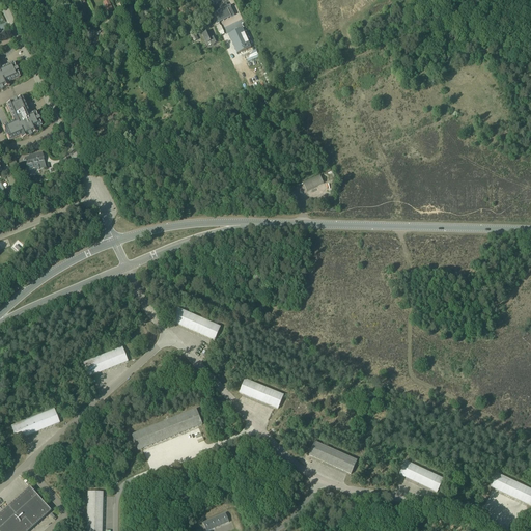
[(108,1),(103,3),(107,14),(113,10),(108,1)]
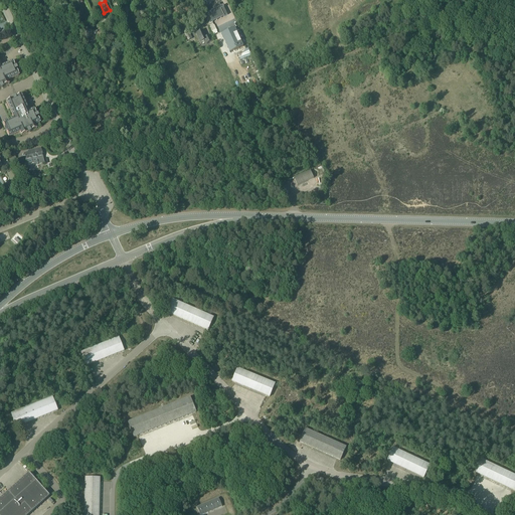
[(223,6),(208,13),(210,18),(212,22),(227,15),(224,8),(223,6)]
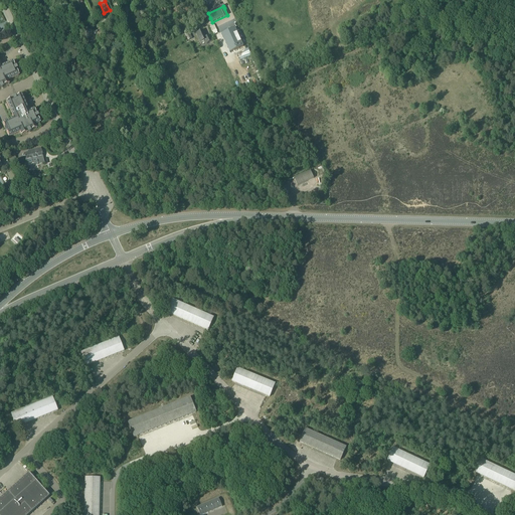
[(222,34),(230,53),(244,46),(242,42),(238,32),(237,32),(235,28),(222,34)]
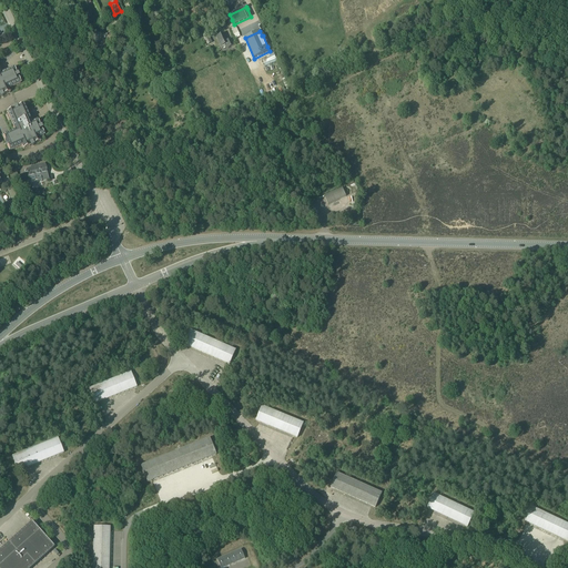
[(229,48),(235,46),(232,39),(229,41),(225,33),(217,37),(222,47),(226,44),(229,48)]
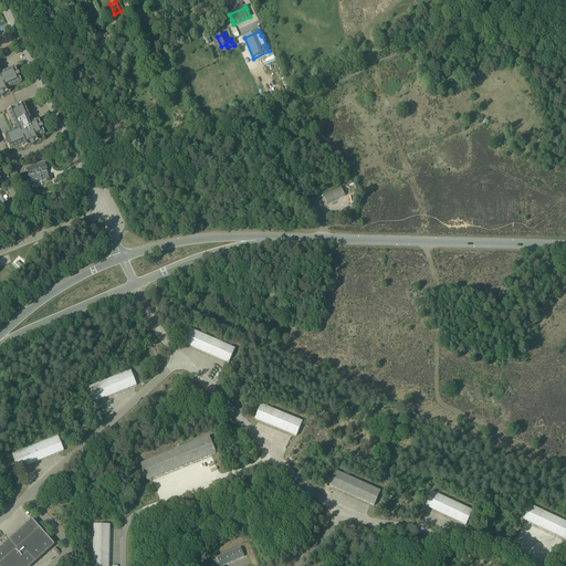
[(0,97),(0,98),(2,97),(2,96),(3,96),(10,93),(8,90),(20,84),(18,79),(17,77),(18,77),(17,75),(16,75),(16,74),(13,69),(1,74),(0,72),(0,97)]
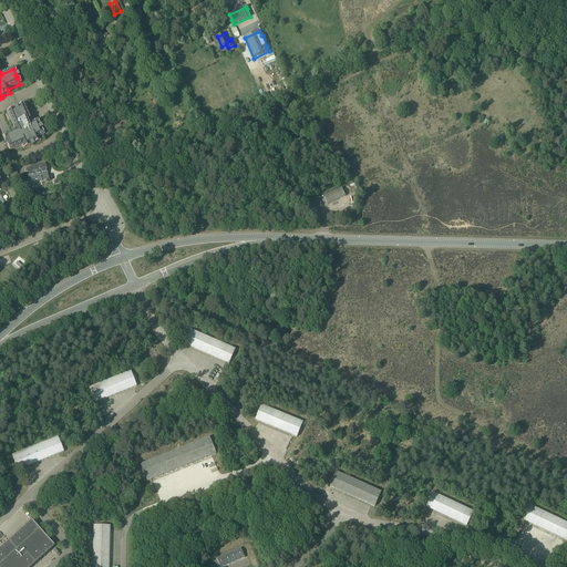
[(7,113),(14,131),(2,136),(4,143),(6,142),(6,143),(4,144),(6,146),(7,145),(7,146),(9,152),(21,146),(23,150),(30,147),(30,146),(31,147),(33,146),(32,145),(33,145),(40,143),(39,138),(44,136),(41,131),(40,130),(41,130),(41,127),(40,127),(39,127),(40,126),(37,121),(31,124),(23,105),(17,109),(16,109),(13,109),(14,110),(13,111),(13,110),(7,113)]
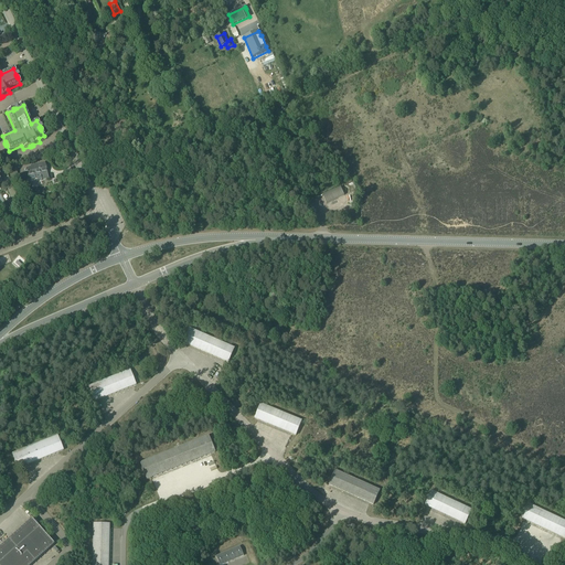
[(31,169),(25,170),(27,173),(28,178),(29,177),(30,181),(39,179),(39,181),(41,181),(41,179),(41,178),(41,177),(42,176),(42,174),(46,174),(44,164),(30,167),(31,169)]
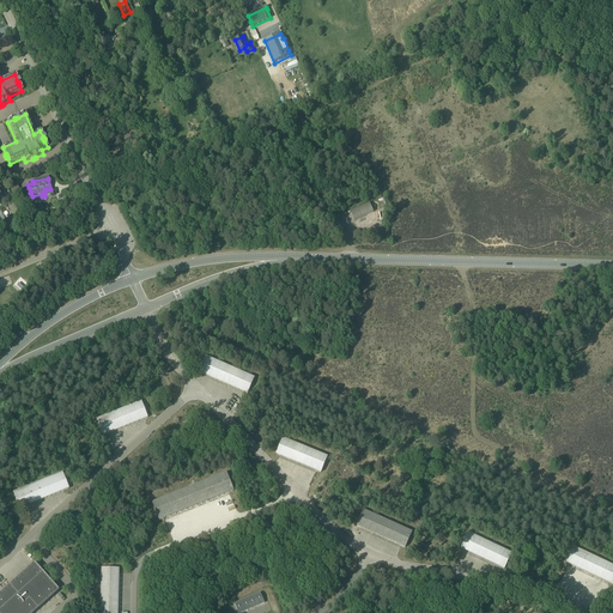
[(13,202),(7,205),(12,216),(13,216),(14,217),(18,216),(13,202)]
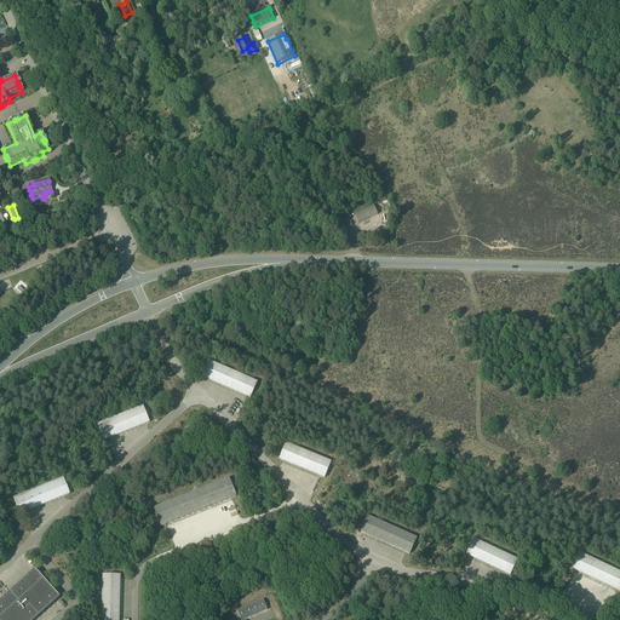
[(201,378),(251,400),(258,383),(208,361),(201,378)]
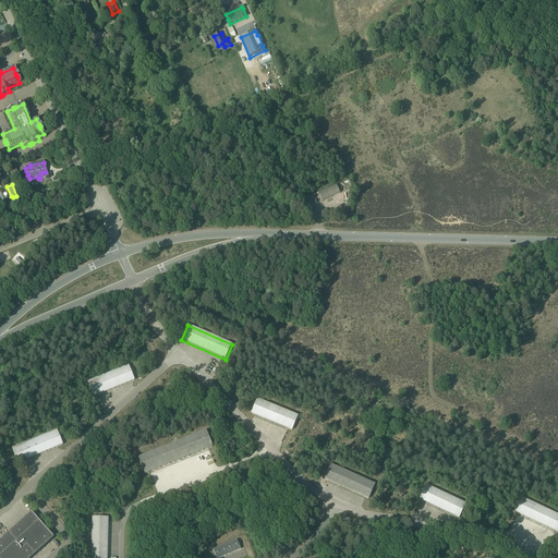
[(93,398),(134,381),(128,366),(86,383),(93,398)]
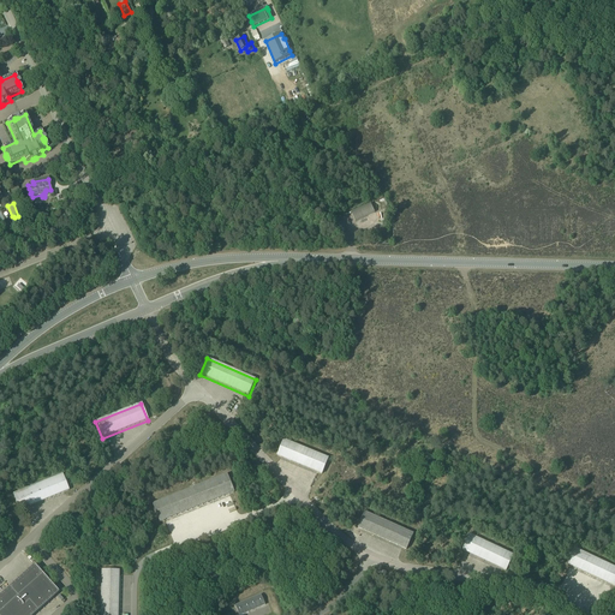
[(276,457),(322,476),(329,458),(284,440),(276,457)]
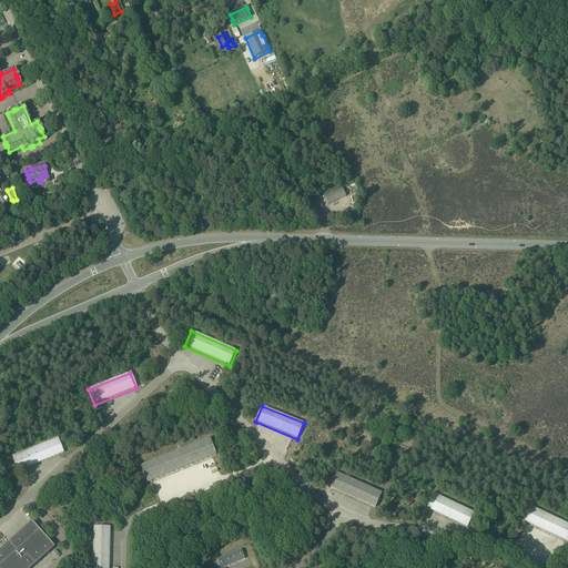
[(18,473),(63,454),(57,438),(11,457),(18,473)]
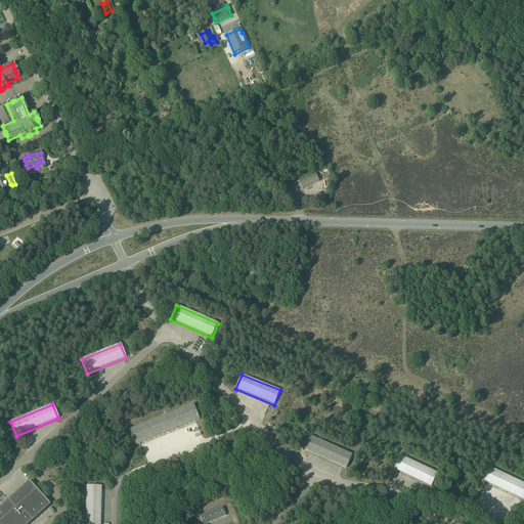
[(136,446),(200,421),(193,404),(130,430),(136,446)]
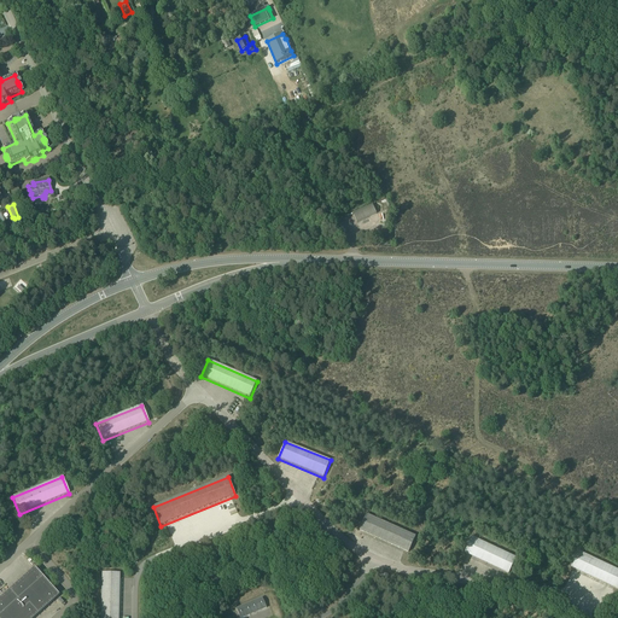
[(359,531),(408,553),(417,536),(367,514),(359,531)]
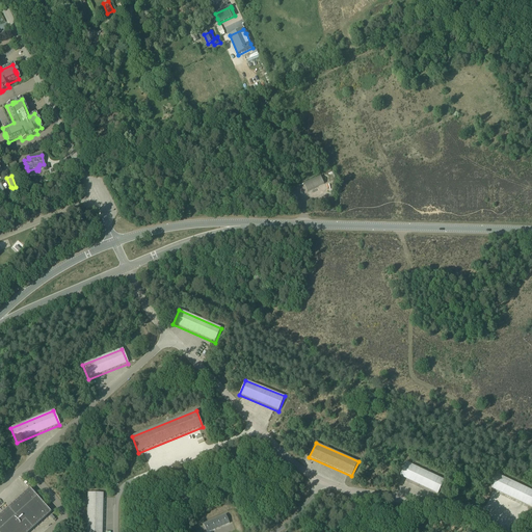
[(400,477),(437,495),(445,480),(406,462),(400,477)]
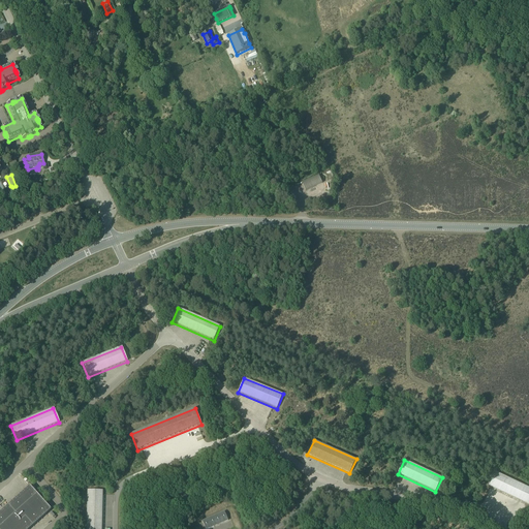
[(488,486),(528,504),(528,488),(494,471),(488,486)]
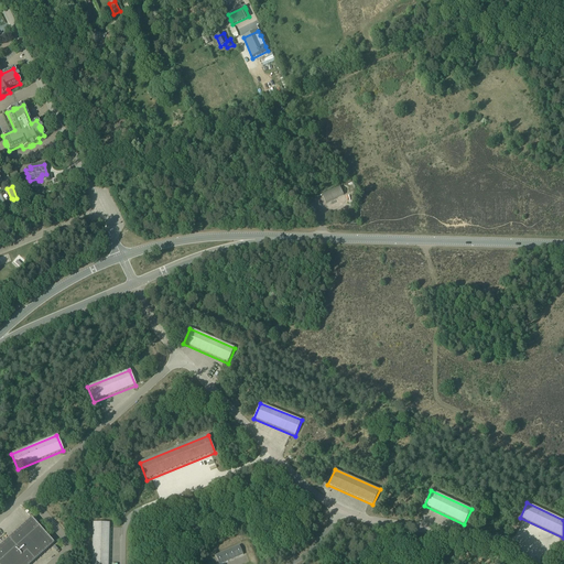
[(0,563),(31,563),(34,561),(53,544),(54,544),(54,543),(31,519),(30,519),(0,545),(0,563)]
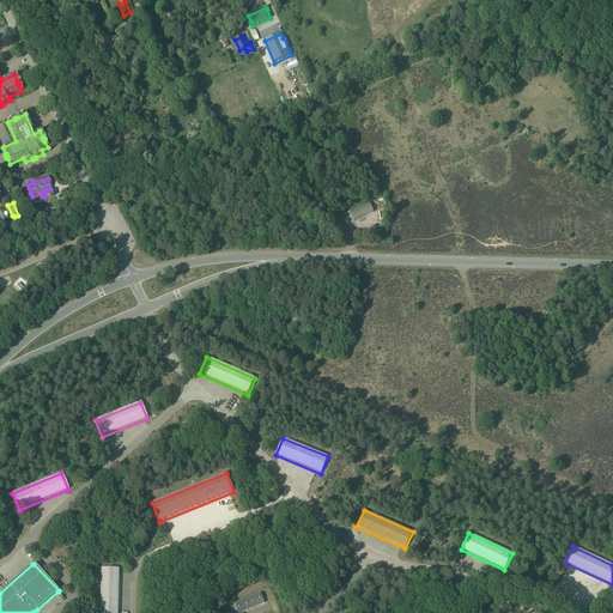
[(117,612),(119,569),(101,569),(99,612),(117,612)]
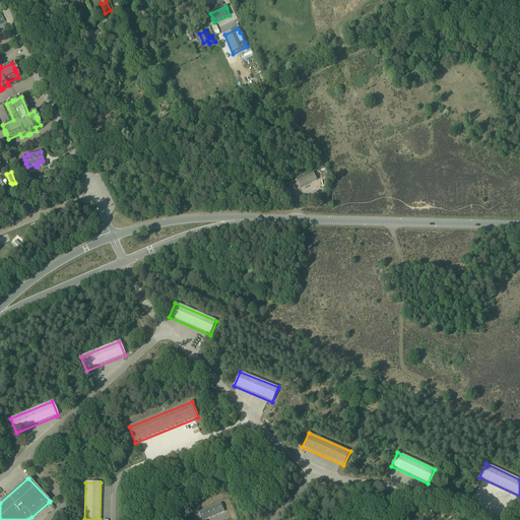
[(205,519),(224,512),(220,503),(199,512),(201,519),(205,519)]
